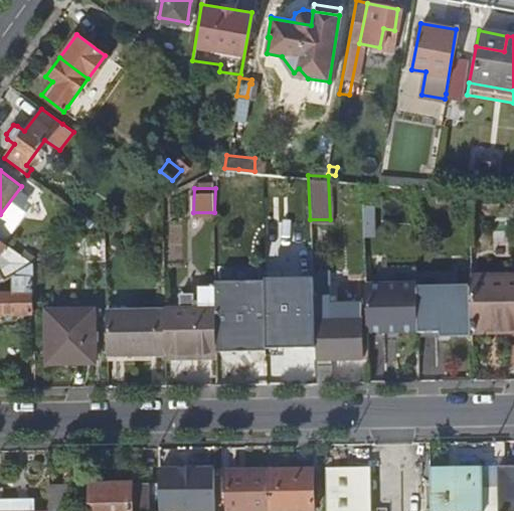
[(30,308),(29,262),(7,273),(7,292),(0,291),(0,312),(25,312),(26,308),(30,308)]
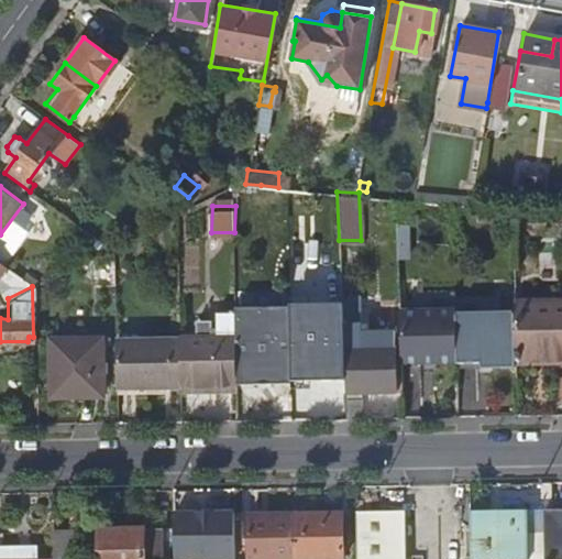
[(345,375),(345,385),(346,414),(351,414),(361,414),(360,390),(390,388),(389,347),(388,329),(359,330),(359,321),(357,295),(341,295),(342,299),(345,375)]
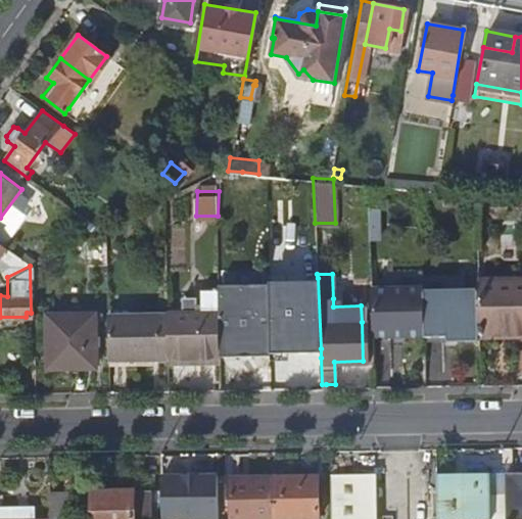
[(521,275),(477,276),(477,287),(477,320),(477,326),(510,325),(510,332),(521,331),(521,275)]
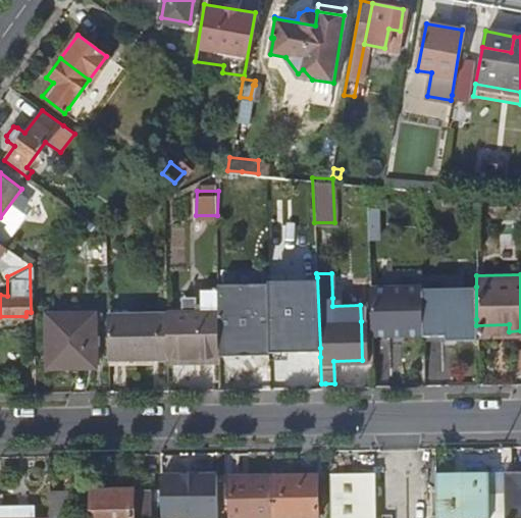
[(269,349),(320,348),(317,277),(268,277),(268,279),(217,280),(217,285),(218,352),(269,351),(269,349)]
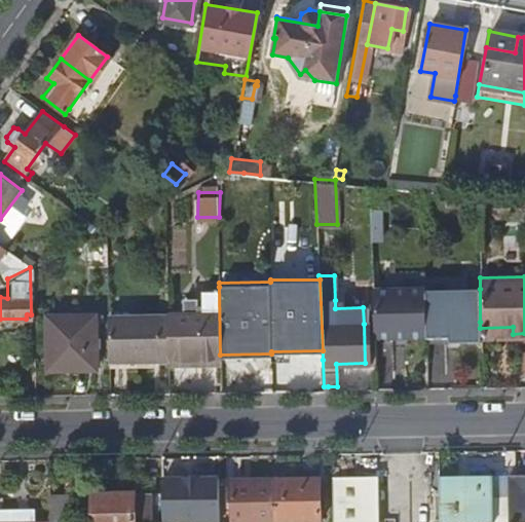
[(425,286),(372,287),(373,336),(426,335),(425,290),(425,286)]
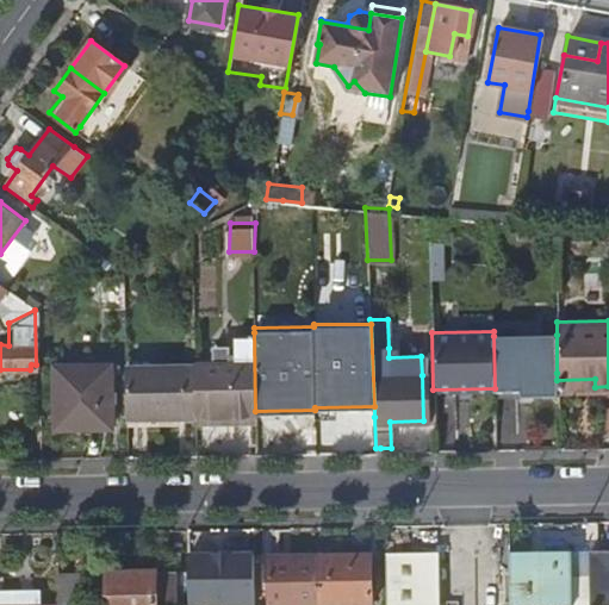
[(255,411),(254,332),(234,332),(234,359),(193,360),(194,412),(255,411)]
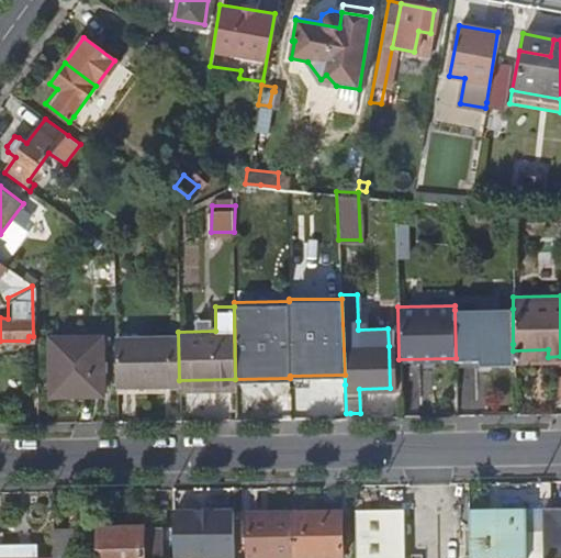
[(455,310),(456,358),(456,359),(468,359),(468,378),(514,377),(513,350),(513,344),(513,309),(455,310)]
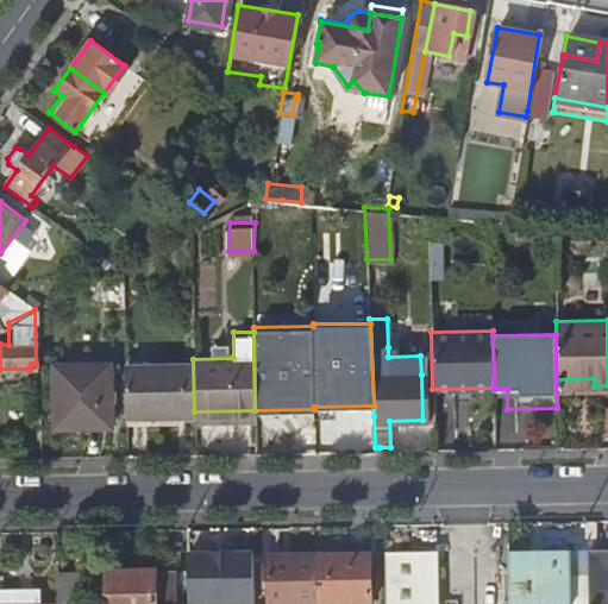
[(193,359),(121,359),(123,415),(194,414),(194,411),(193,359)]
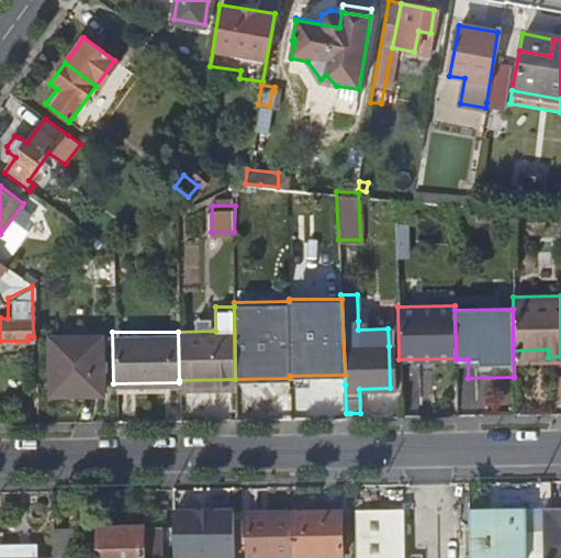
[(96,335),(47,335),(48,392),(97,391),(96,335)]
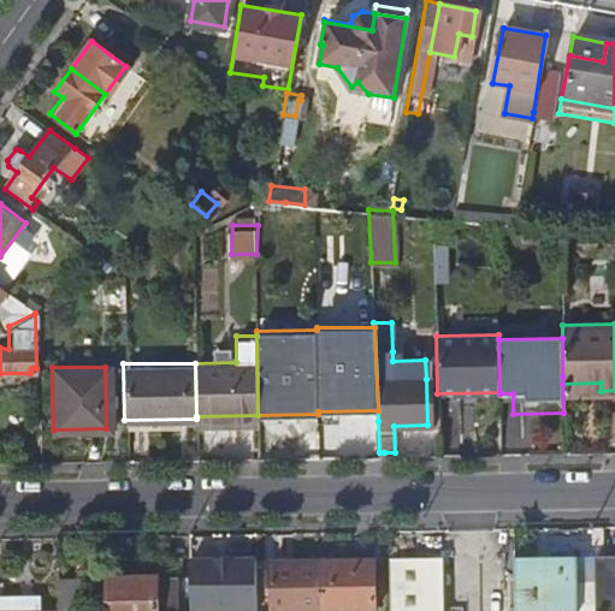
[(358,421),(360,454),(379,452),(378,421),(358,421)]
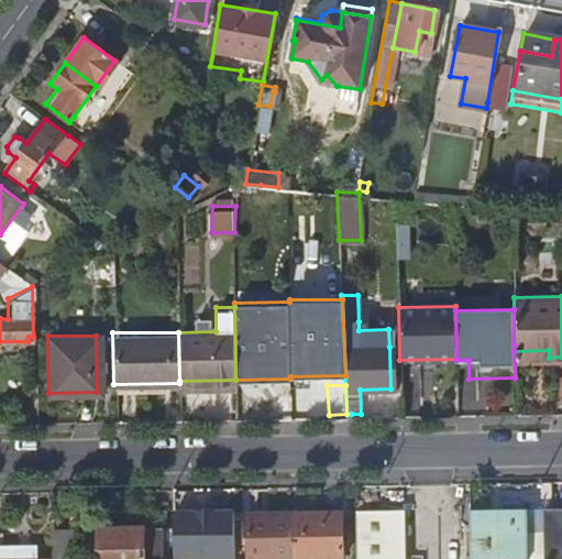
[(541,558),(561,557),(561,506),(541,507),(541,530),(541,552),(541,558)]
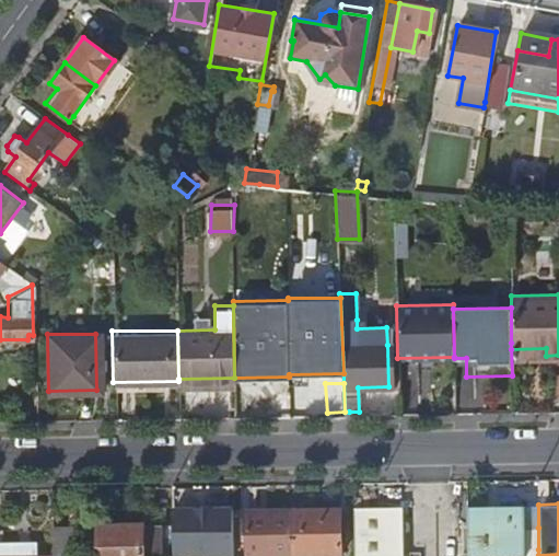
[(464,551),(522,551),(522,528),(521,505),(464,506),(464,551)]
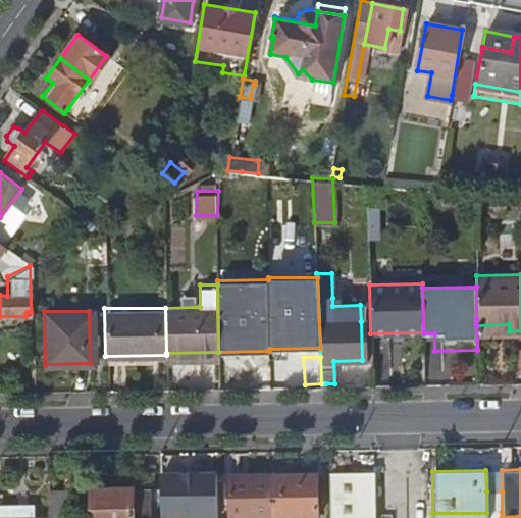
[(218,515),(217,471),(170,472),(171,516),(218,515)]
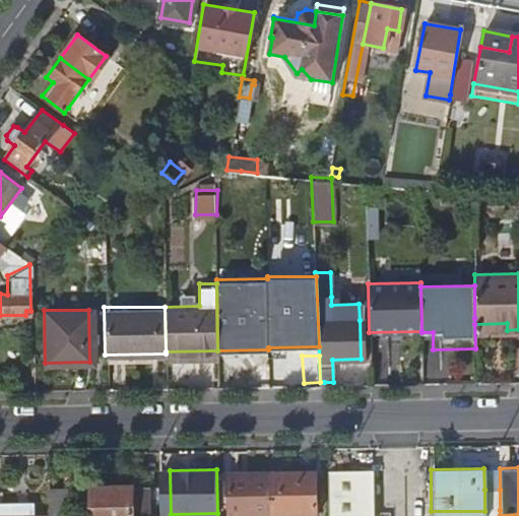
[(271,471),(272,515),(317,514),(315,470),(271,471)]
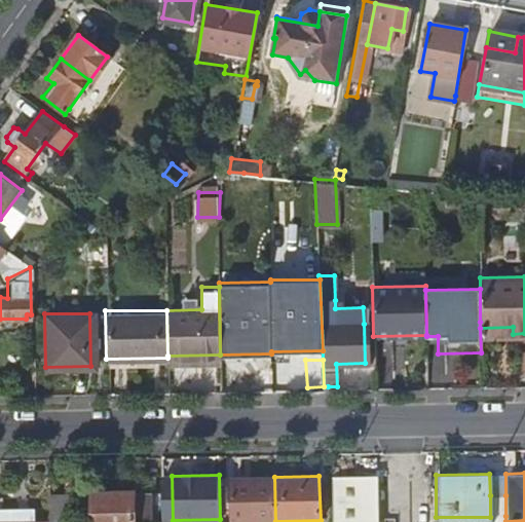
[(332,476),(332,521),(377,521),(377,476),(332,476)]
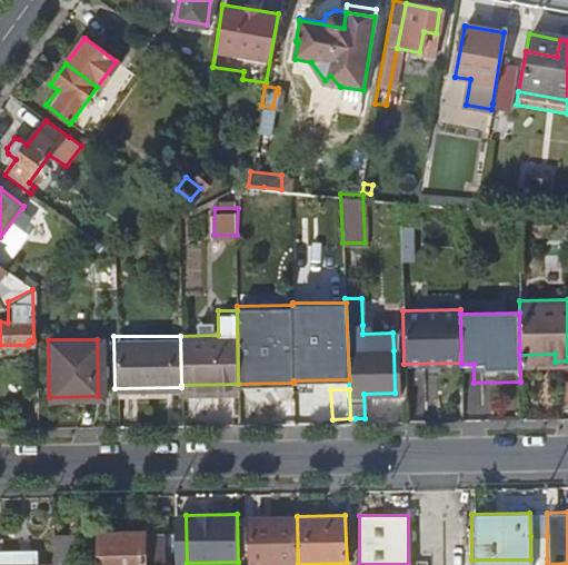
[(252,564),(298,564),(297,516),(251,517),(252,564)]
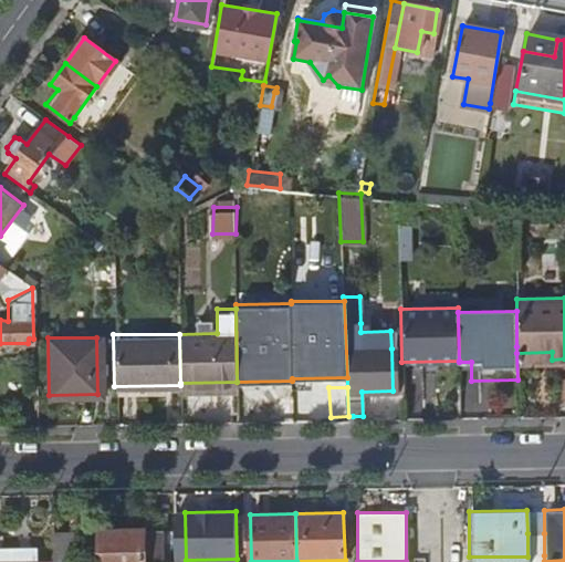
[(175,561),(175,530),(97,531),(97,561),(175,561)]
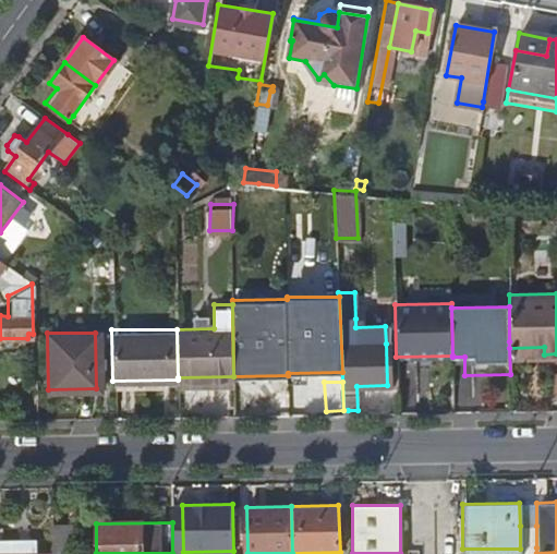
[(80,553),(80,524),(51,524),(51,553),(80,553)]
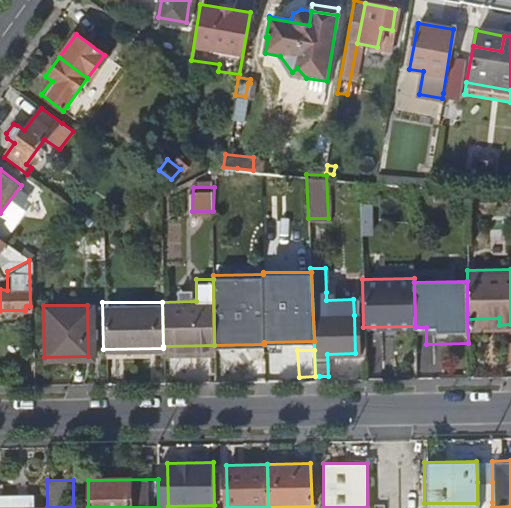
[(477,482),(477,503),(492,502),(492,482),(477,482)]
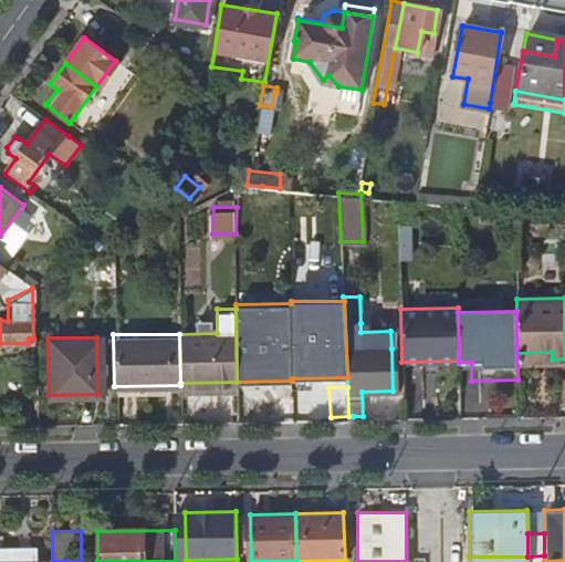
[(0,561),(37,561),(37,549),(0,550),(0,561)]
